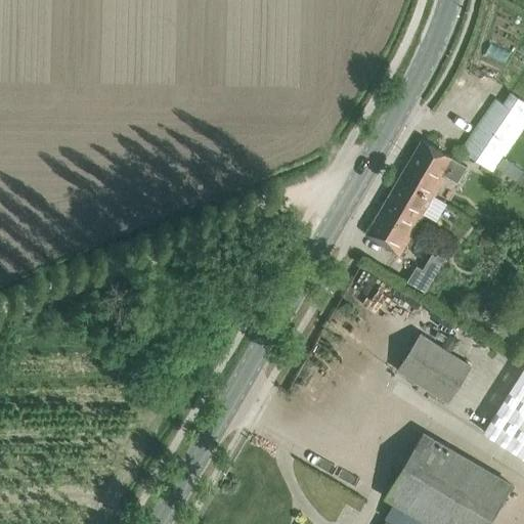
[(463,150),(494,172),(523,128),(523,99),(512,91),(504,103),(497,99),(463,150)]
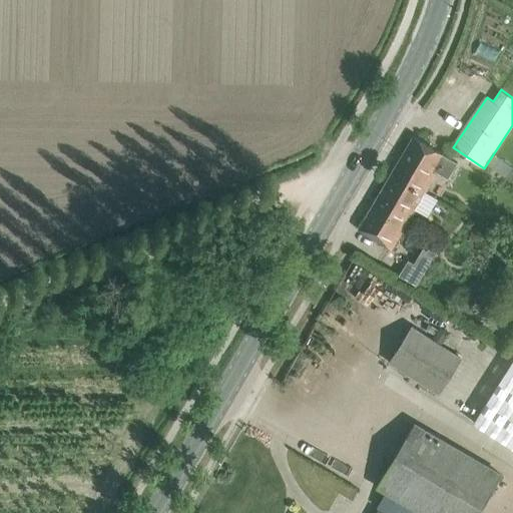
[(415,137),(393,173),(428,194),(429,191),(425,189),(436,171),(448,178),(457,163),(441,154),(442,153),(415,137)]
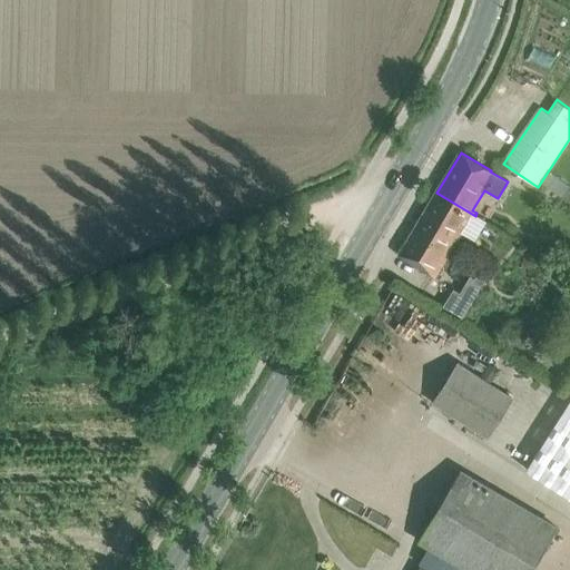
[(475,216),(436,193),(400,255),(434,275),(470,215),(474,217),(475,216)]
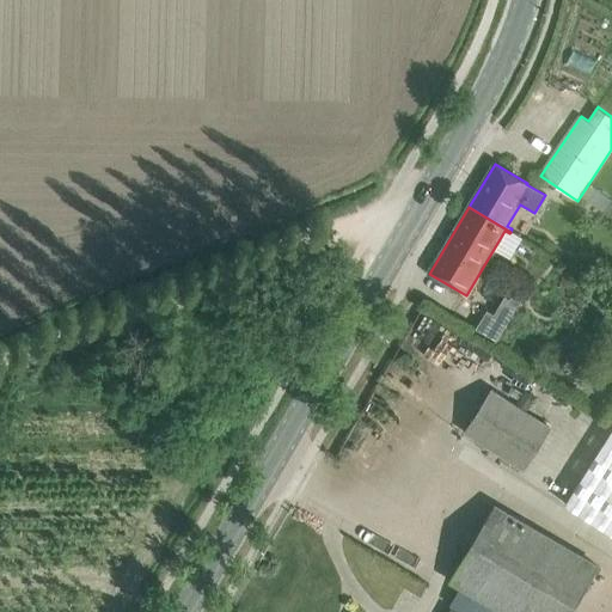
[(506,297),(499,308),(512,317),(515,311),(514,308),(520,305),(515,297),(509,300),(508,298),(506,297)]
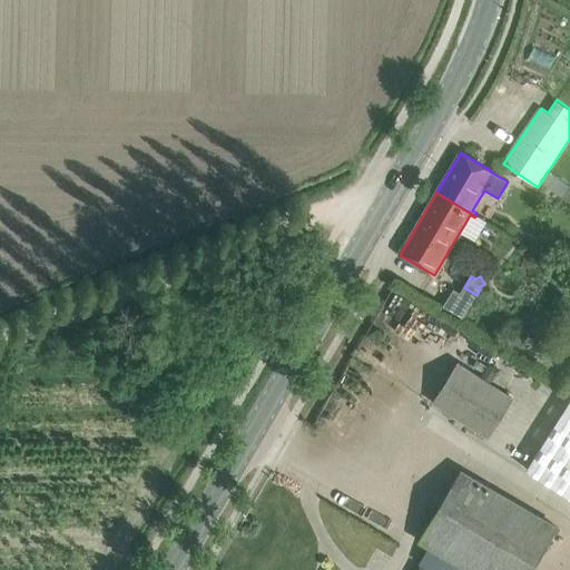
[(434,402),(487,436),(512,396),(459,363),(434,402)]
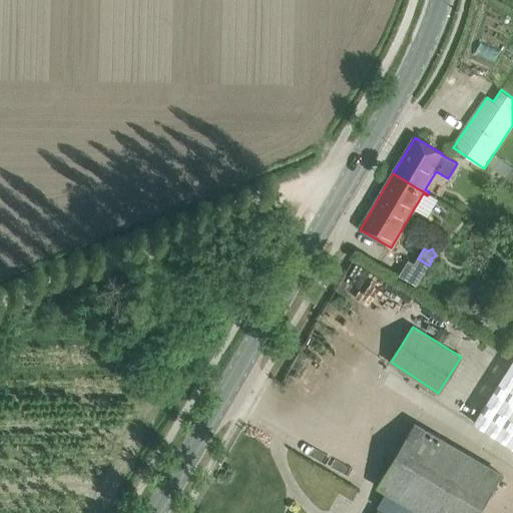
[(442,344),(447,336),(439,330),(434,339),(442,344)]
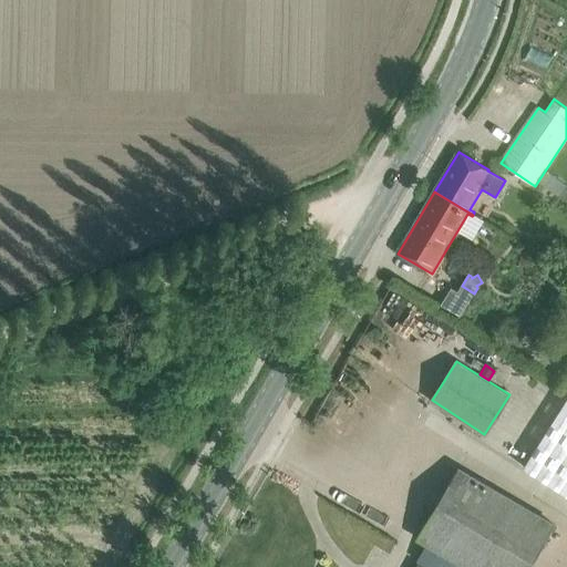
[(566,397),(523,465),(566,493),(566,397)]
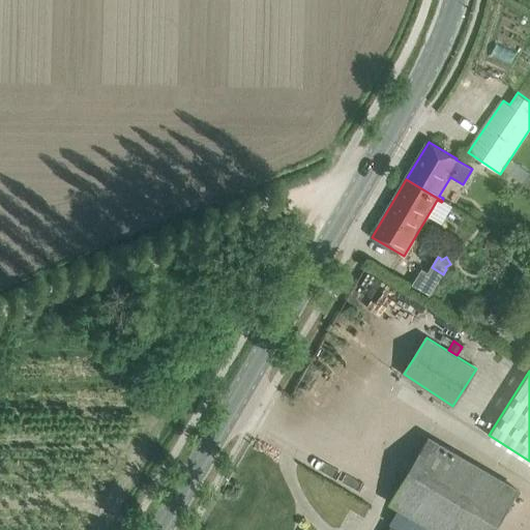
[(494,529),(518,490),(460,455),(466,445),(444,433),(438,443),(429,438),(390,502),(413,516),(404,529),(405,529),(494,529)]
